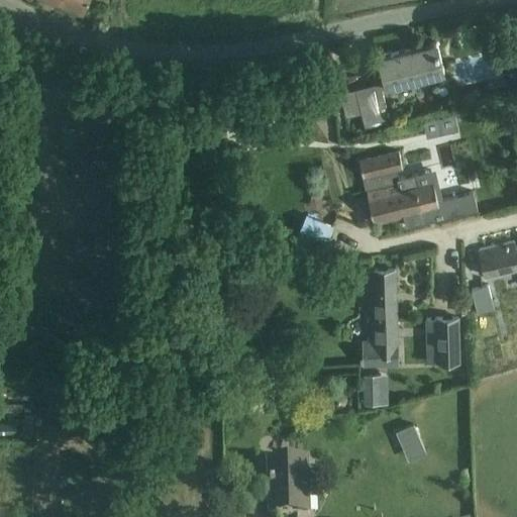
[(50,0),(82,13),(87,0),(50,0)]
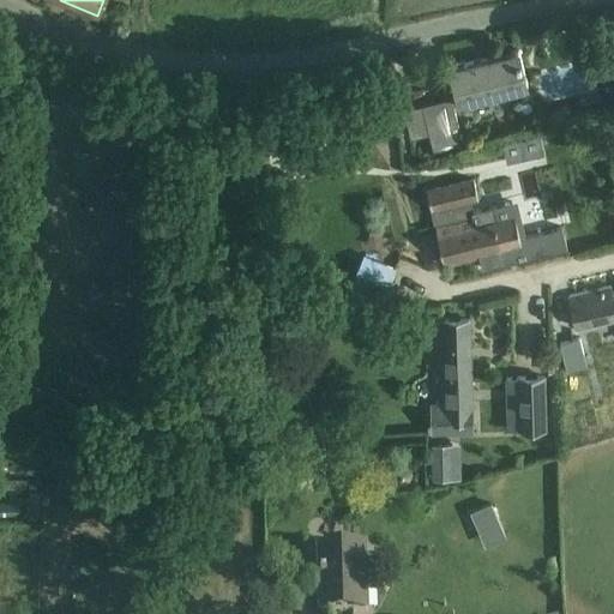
[(527,85),(518,49),(450,66),(459,102),(527,85)]
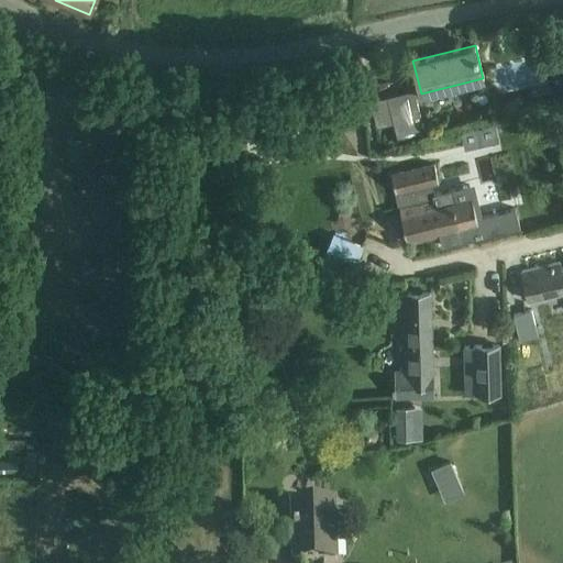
[(521,86),(560,70),(552,51),(514,65),(521,86)]
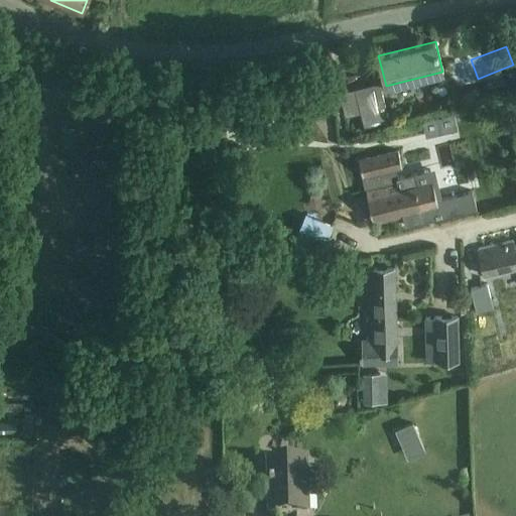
[(389,122),(379,84),(355,90),(364,128),(389,122)]
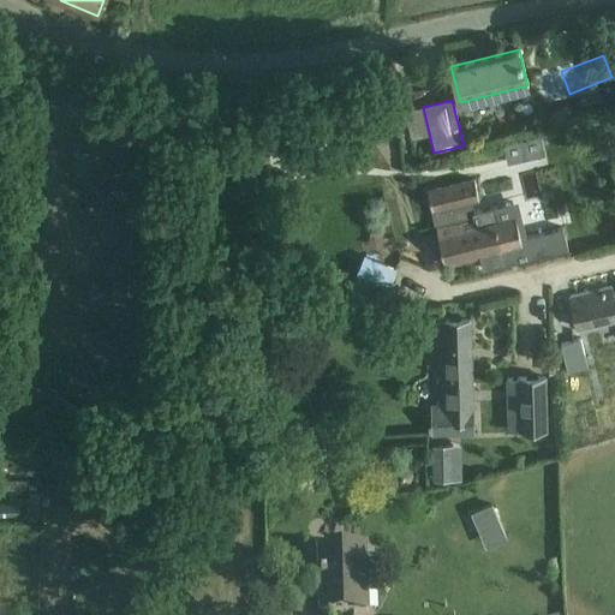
[(475,180),(428,191),(445,266),(479,257),(483,269),(567,250),(562,228),(520,238),(512,203),(494,207),(473,213),(470,201),(478,198),(475,180)]
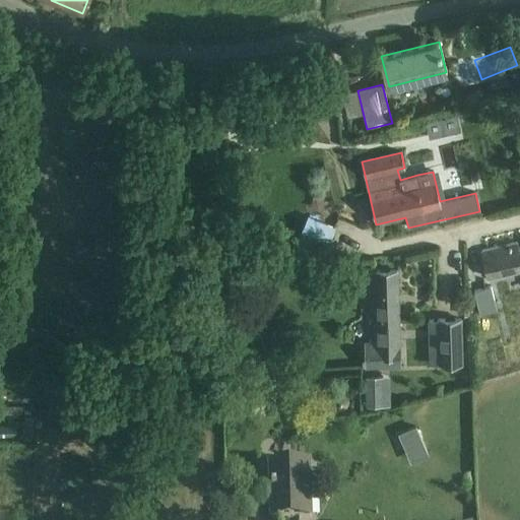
[(516,242),(481,251),(488,278),(519,270),(519,247),(518,248),(516,242)]
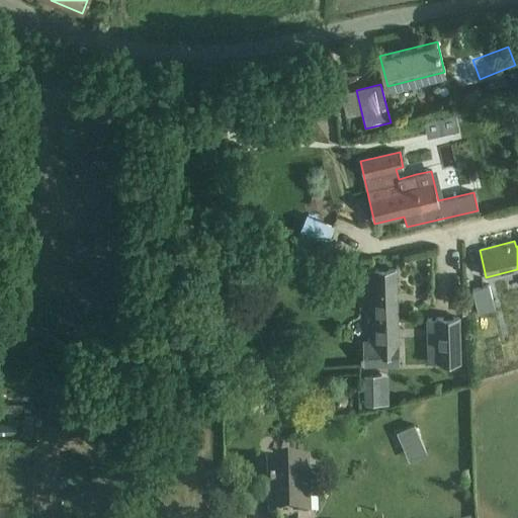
[(396,270),(368,270),(369,323),(371,323),(371,344),(364,345),(364,364),(399,363),(398,344),(392,344),(391,323),(397,323),(396,270)]
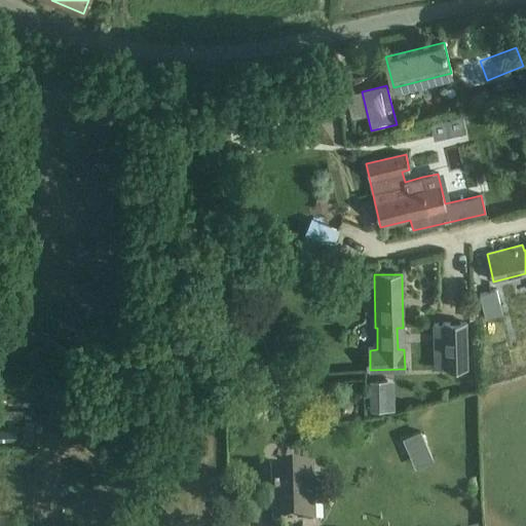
[(479,295),(485,316),(501,312),(496,290),(479,295)]
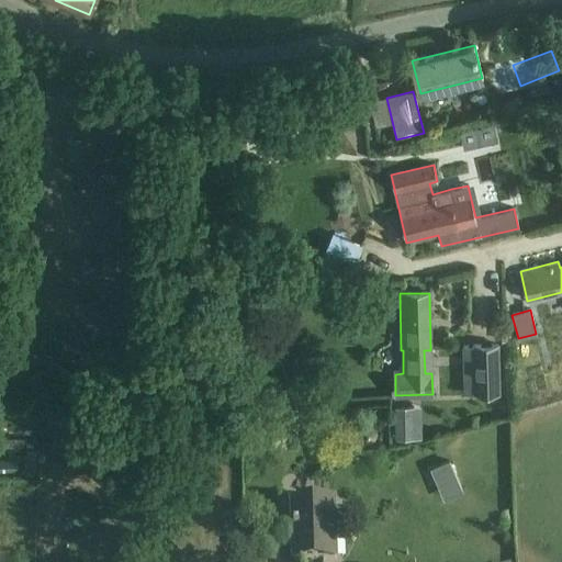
[(474,346),(475,393),(499,393),(498,345),(474,346)]
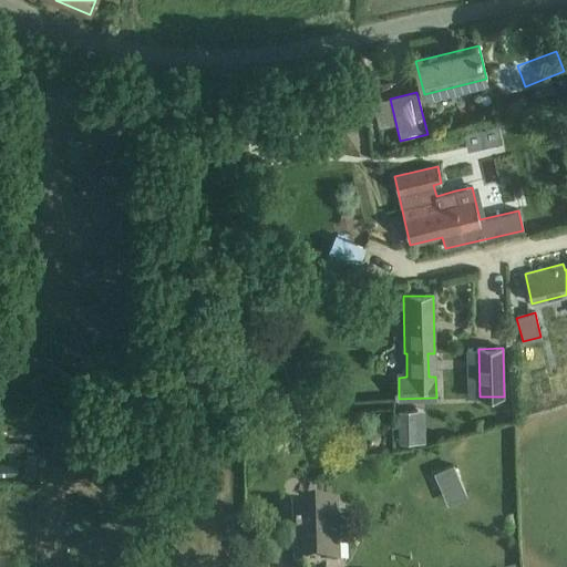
[(338,566),(341,566),(340,505),(294,507),(296,566),(338,566)]
